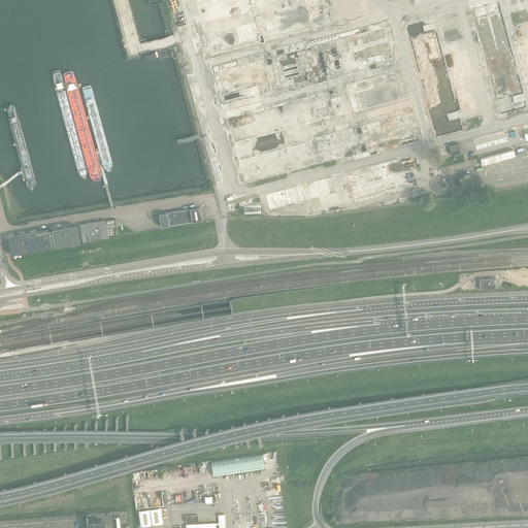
[(514,150),(481,159),(483,165),(516,156),(514,150)]
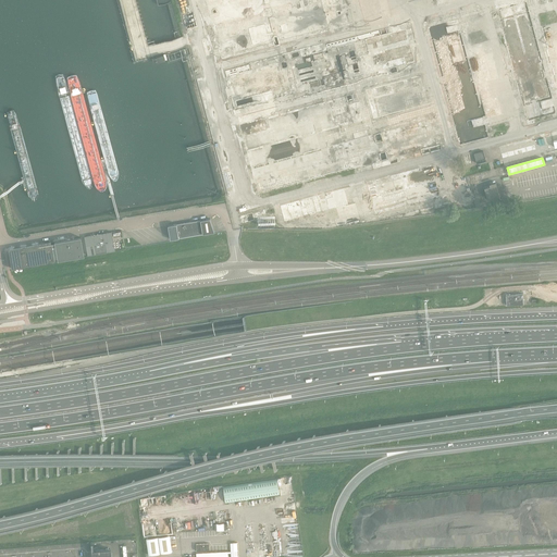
[(490,185),(484,187),(489,200),(500,197),(496,182),(490,183),(490,185)]
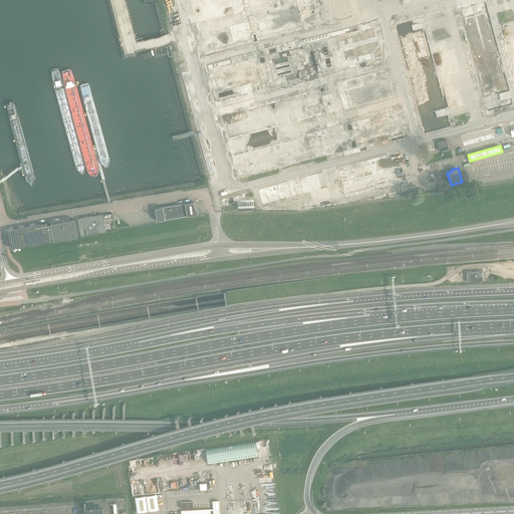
[(194,202),(156,209),(158,221),(198,214),(194,202)]
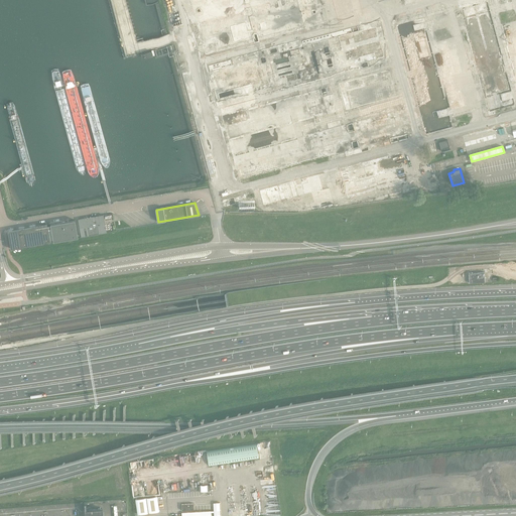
[(103,215),(79,220),(82,237),(106,233),(103,215)]
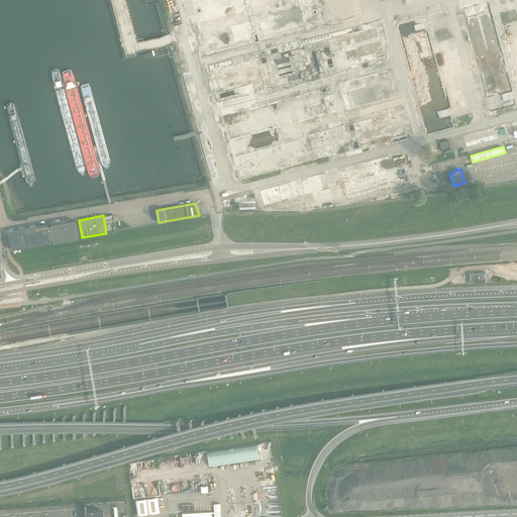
[(50,225),(46,226),(49,241),(53,241),(53,242),(78,237),(75,220),(50,224),(50,225)]
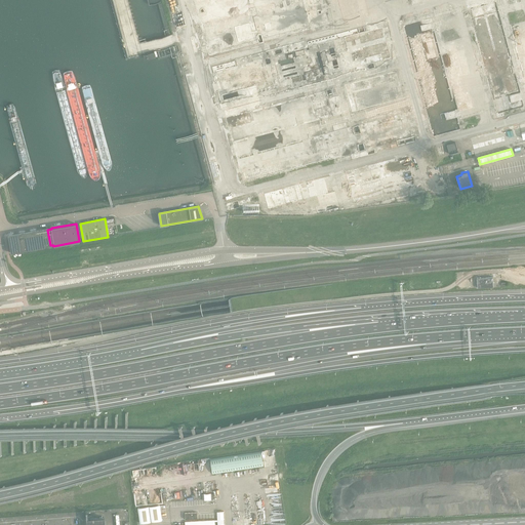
[(10,253),(50,246),(50,245),(47,230),(47,229),(7,235),(10,253)]
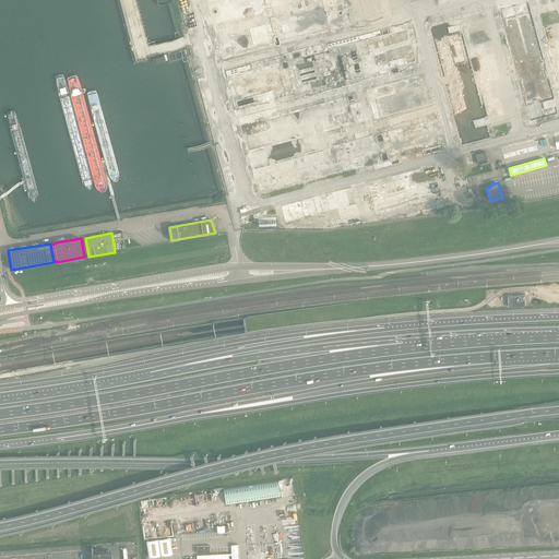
[(525,299),(525,295),(508,297),(508,300),(509,307),(525,306),(525,299)]
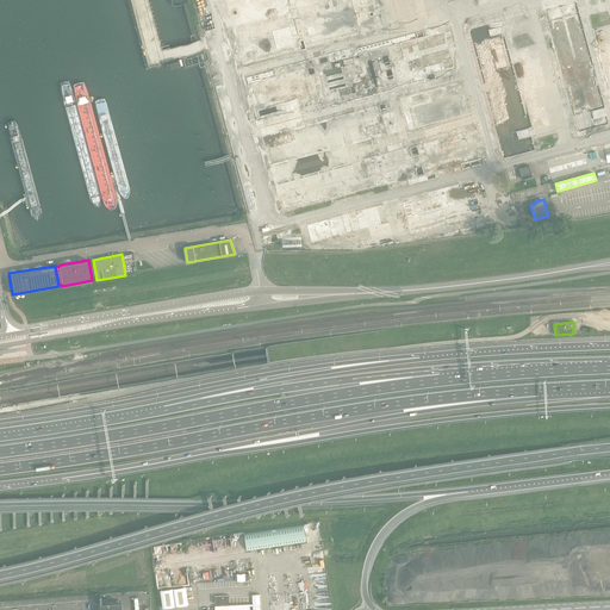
[(304,523),(244,531),(247,549),(306,541),(304,523)]
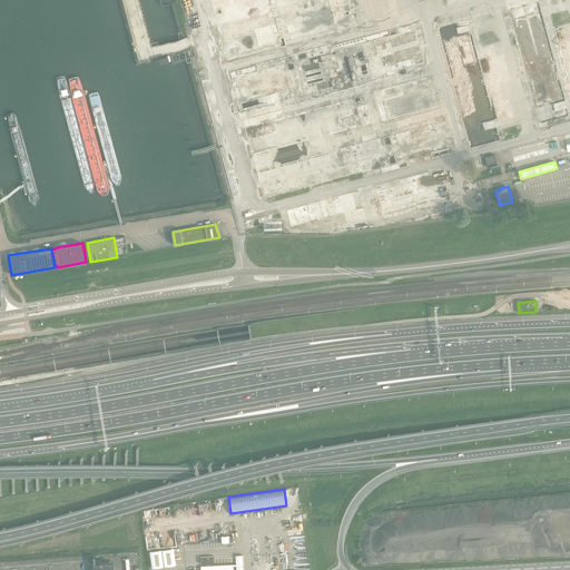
[(175,547),(163,548),(165,564),(177,563),(175,547)]
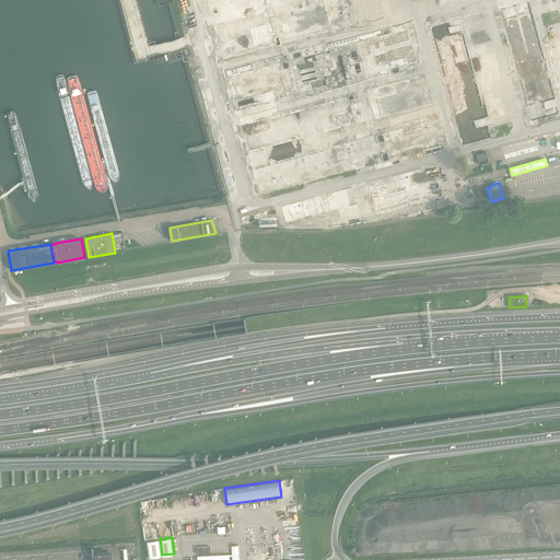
[(159,538),(147,540),(149,557),(161,555),(159,538)]
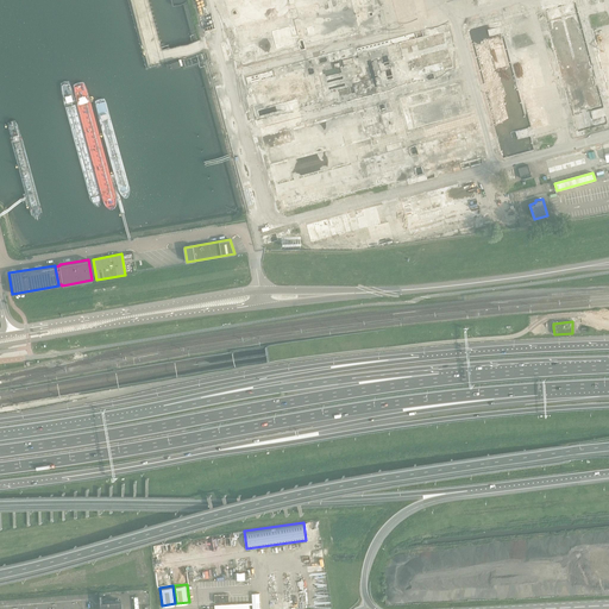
[(226,596),(215,597),(215,608),(250,608),(250,602),(226,603),(226,596)]
